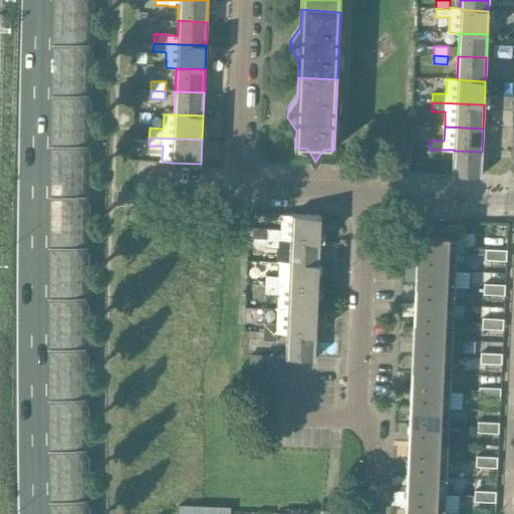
[(444,150),(430,150),(430,159),(443,159),(444,150)]
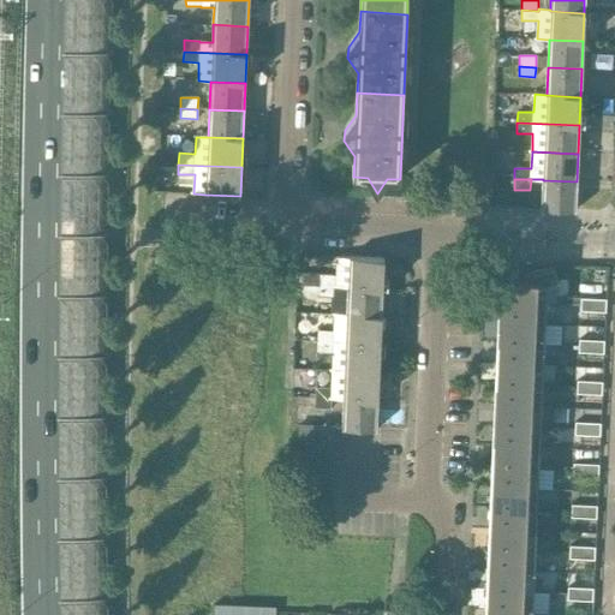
[(575,210),(577,181),(543,180),(542,209),(575,210)]
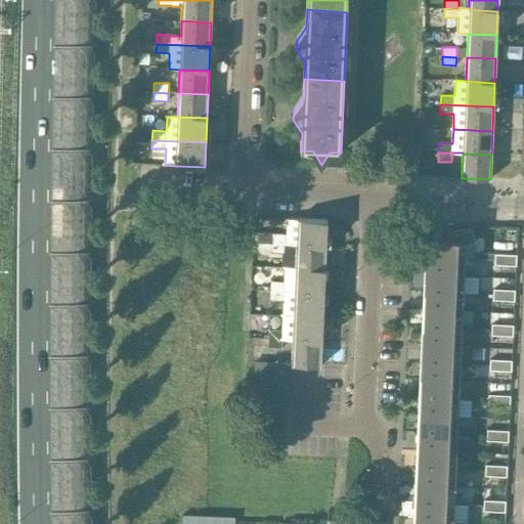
[(272,235),(272,243),(287,244),(287,245),(287,246),(297,246),(297,245),(325,246),(326,221),(298,220),(298,221),(288,220),(287,234),(272,234),(272,235)]
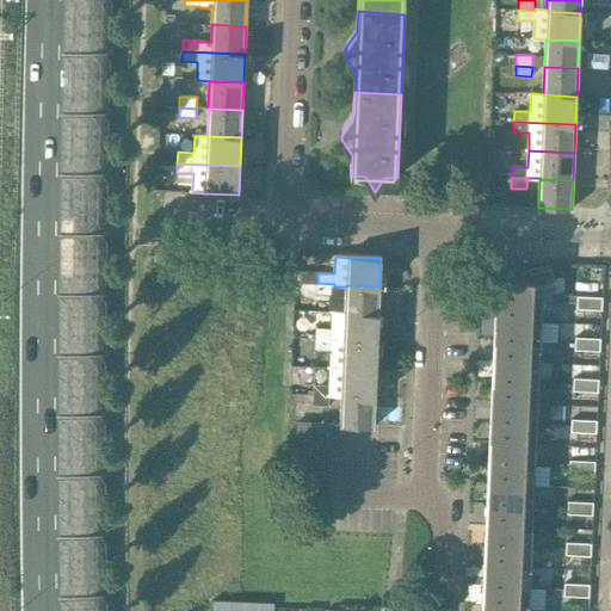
[(498,277),(497,300),(543,301),(543,281),(553,278),(555,278),(551,264),(520,272),(522,275),(523,278),(498,277)]
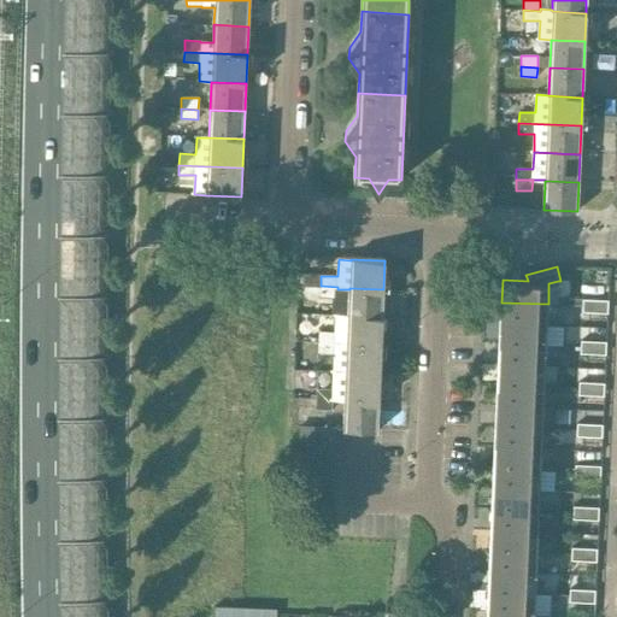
[(319,297),(336,298),(338,289),(338,288),(321,287),(319,297)]
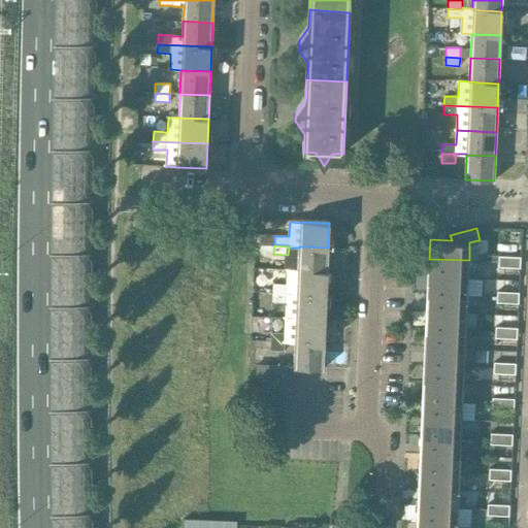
[(299,248),(298,270),(327,271),(328,249),(328,248),(299,246),(299,248)]
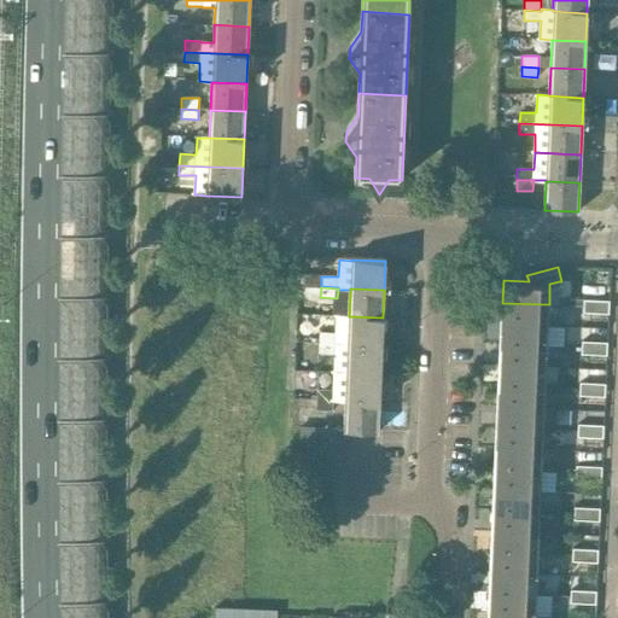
[(596,313),(596,299),(584,299),(583,312),(596,313)]
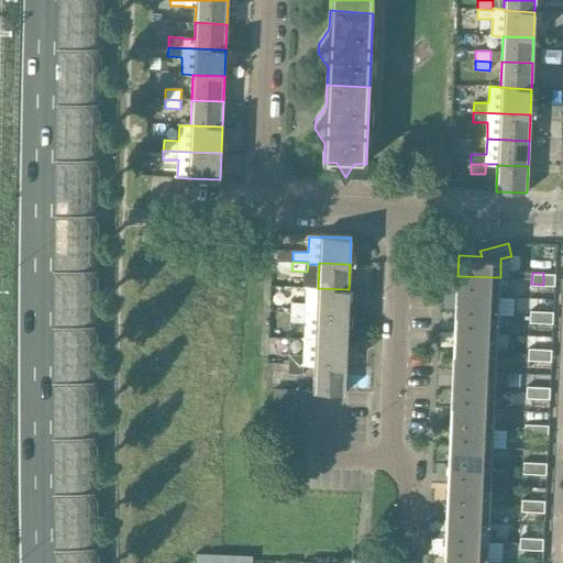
[(555,274),(543,273),(543,285),(554,285),(555,274)]
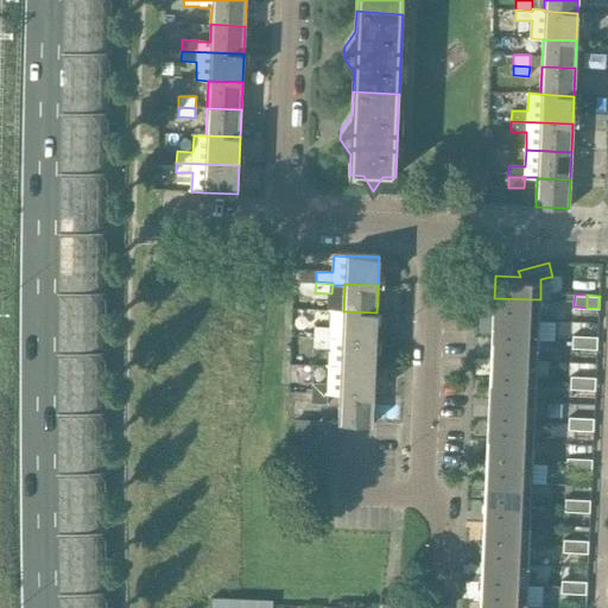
[(494,298),(493,318),(539,320),(540,299),(494,298)]
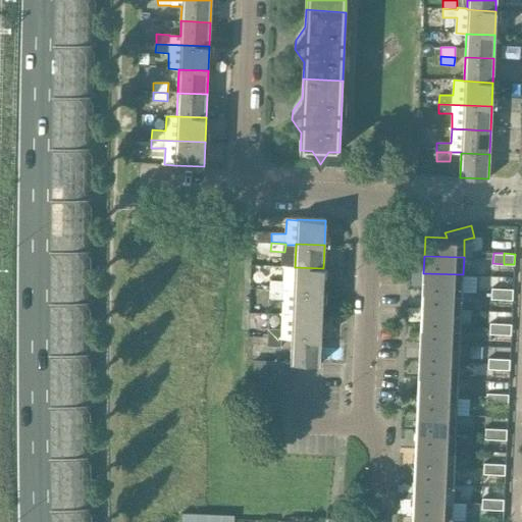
[(269,280),(269,290),(322,293),(323,268),(295,267),(295,268),(284,267),(283,281),(269,280)]
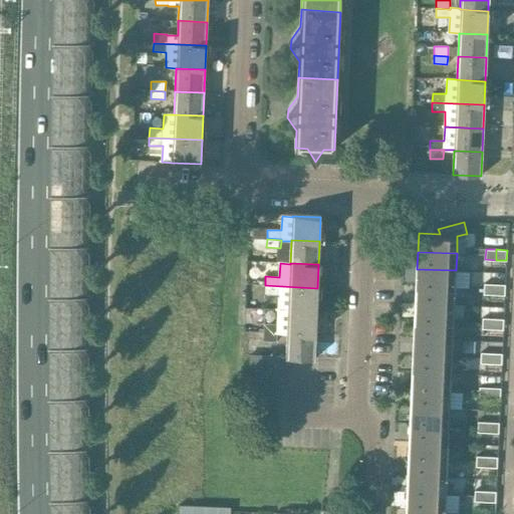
[(417,269),(416,286),(455,288),(456,270),(417,269)]
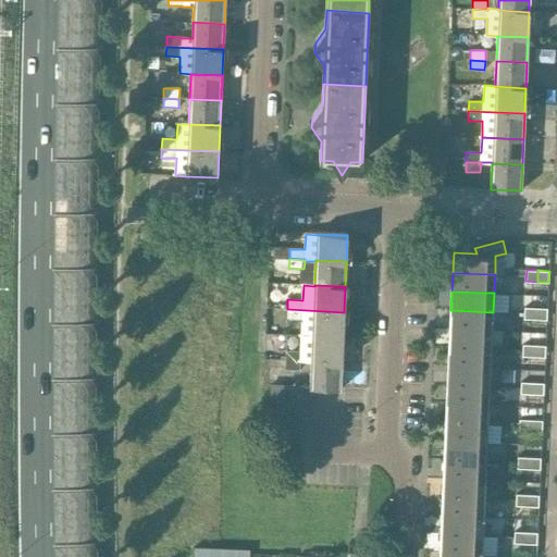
[(535,319),(536,307),(524,307),(523,318),(535,319)]
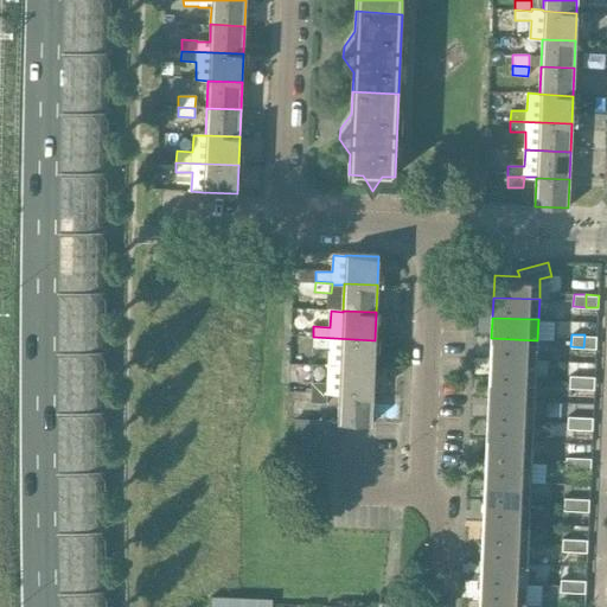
[(585,334),(583,347),(595,347),(596,336),(585,334)]
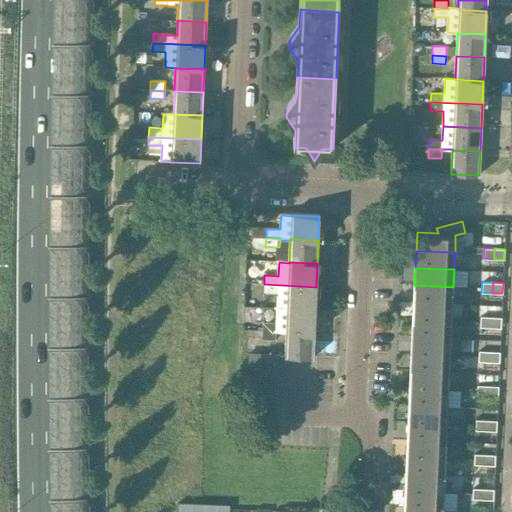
[(264,284),(264,293),(277,293),(277,309),(287,309),(316,310),(316,287),(264,284)]
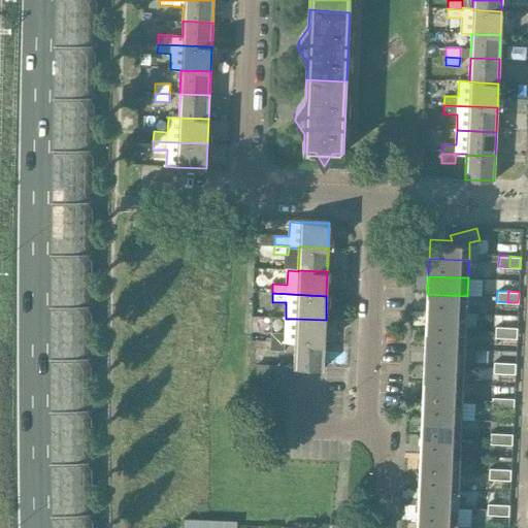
[(466,314),(467,296),(427,294),(427,311),(466,314)]
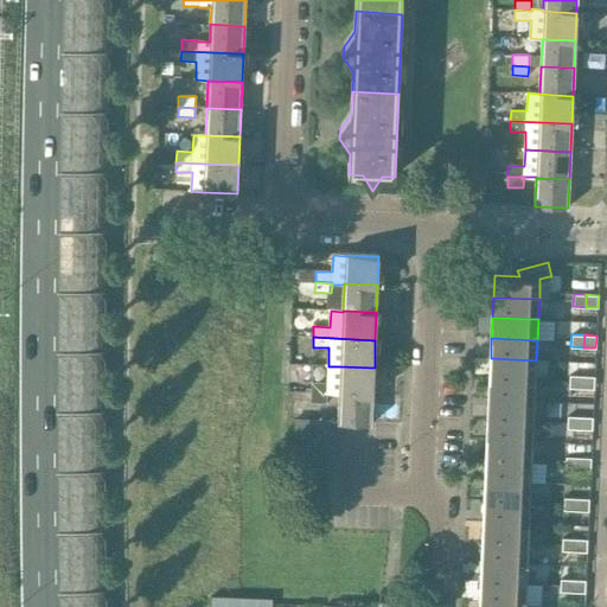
[(535,381),(536,360),(491,358),(490,378),(535,381)]
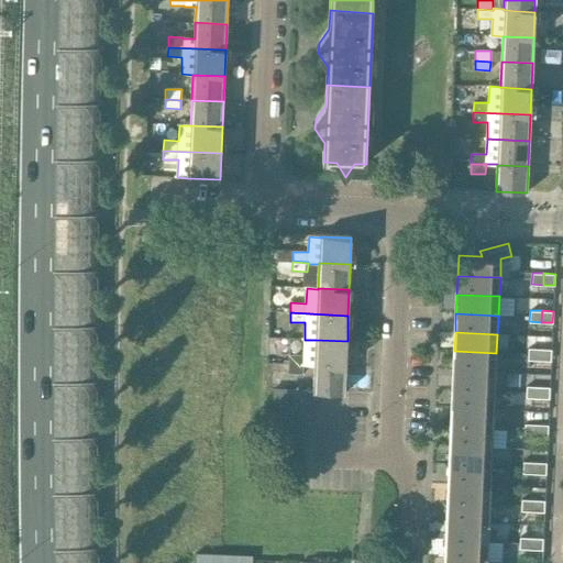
[(348,341),(316,340),(305,340),(304,355),(288,354),(288,364),(346,367),(348,341)]
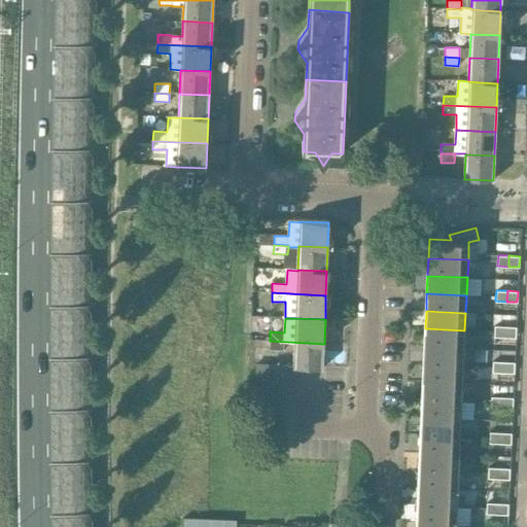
[(505,337),(505,326),(494,325),(494,337),(505,337)]
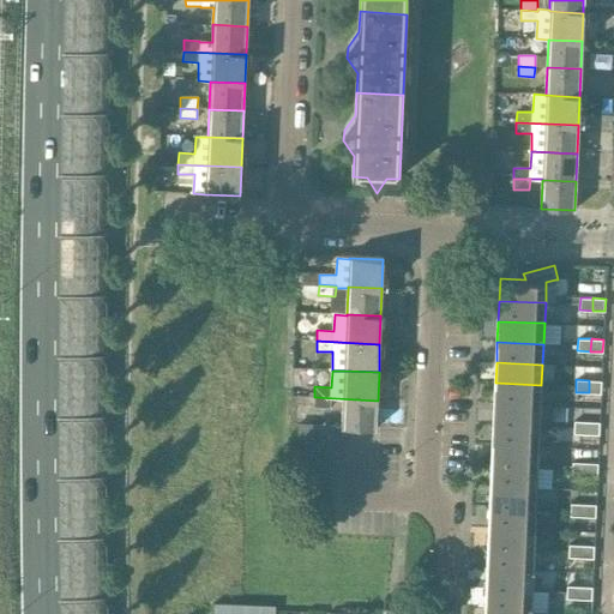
[(589,380),(589,392),(601,393),(601,380),(589,380)]
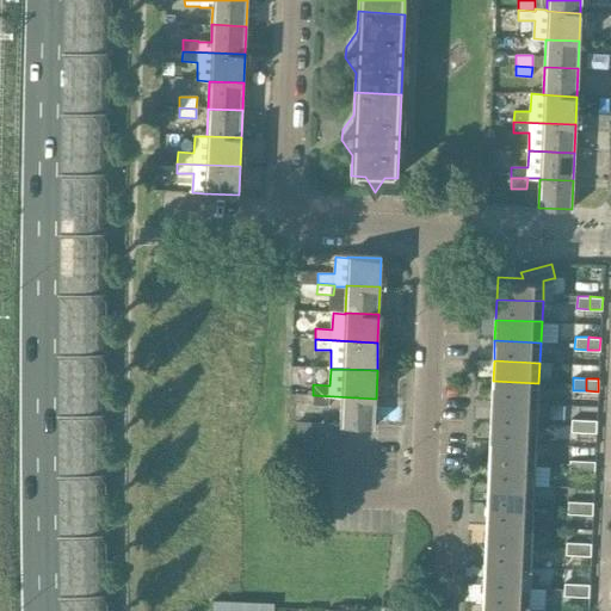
[(538,403),(538,383),(493,381),(492,401),(538,403)]
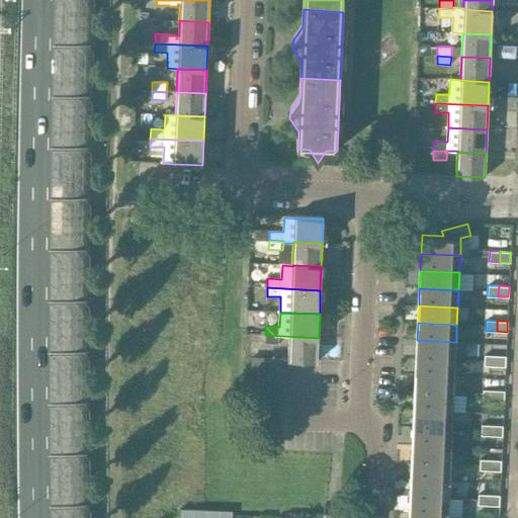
[(318,362),(319,339),(319,338),(265,335),(265,344),(278,345),(279,337),(289,338),(288,360),(318,362)]
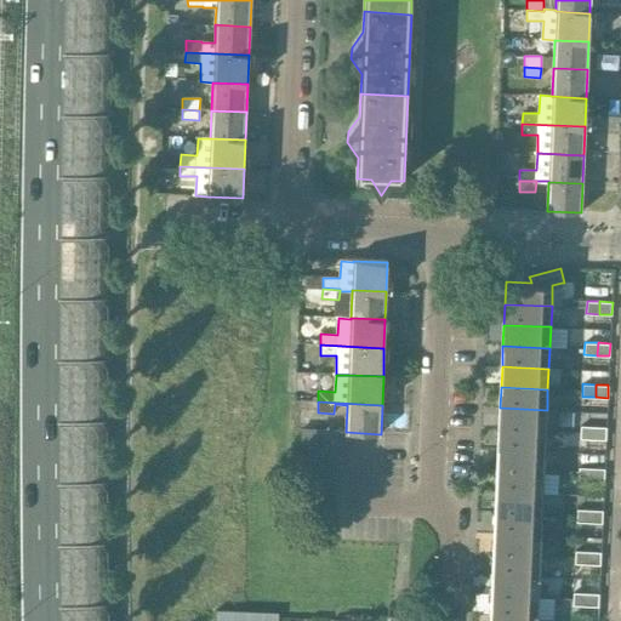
[(500,408),(499,429),(546,431),(547,410),(500,408)]
